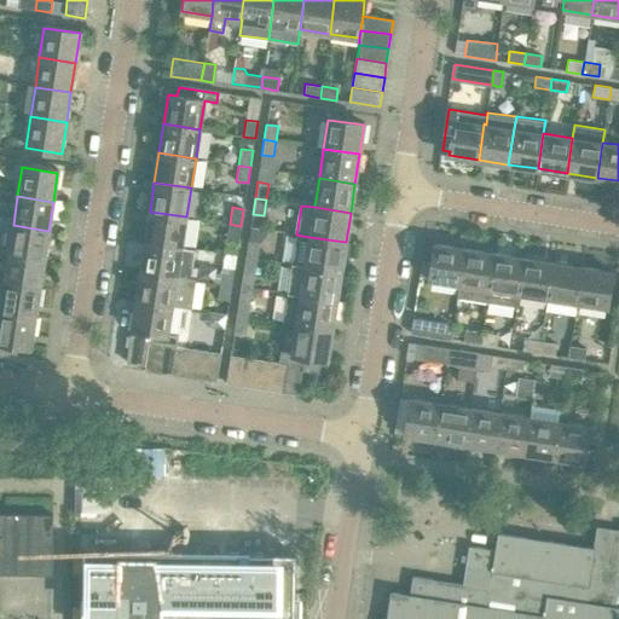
[(181,247),(186,217),(150,212),(145,241),(181,247)]
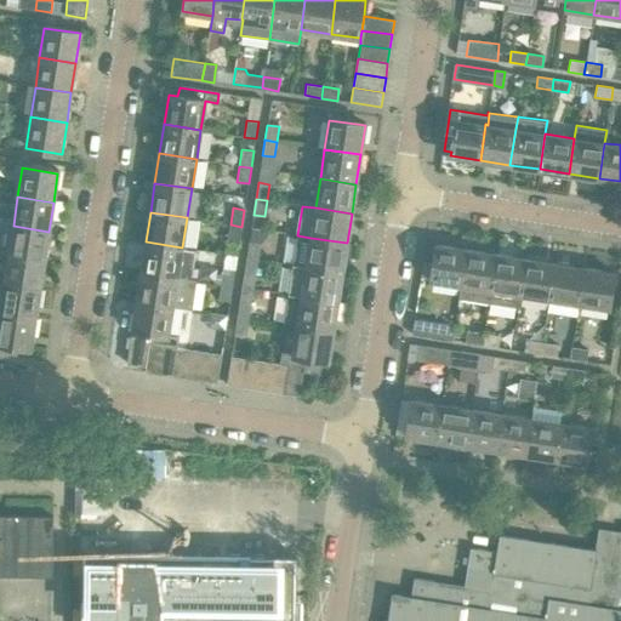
[(239,241),(241,227),(231,224),(228,240),(239,241)]
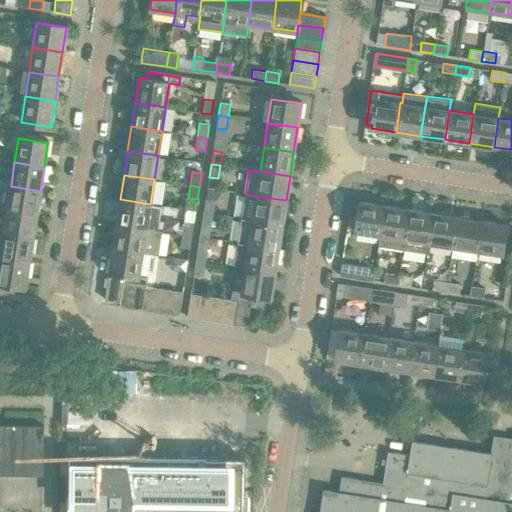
[(36,215),(40,191),(11,186),(7,210),(36,215)]
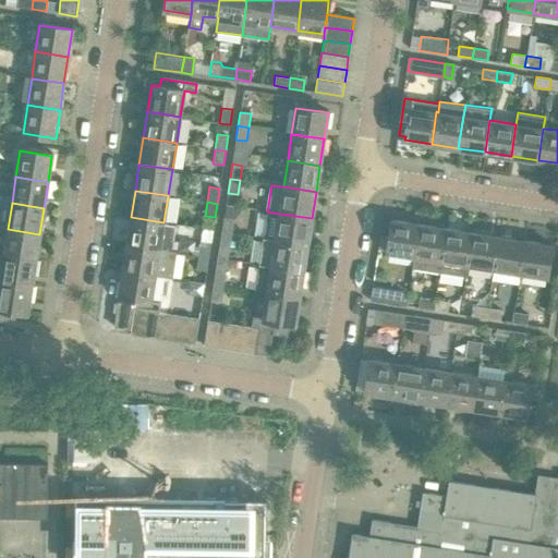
[(267,211),(264,238),(276,239),(276,240),(307,244),(312,218),(279,214),(267,211)]
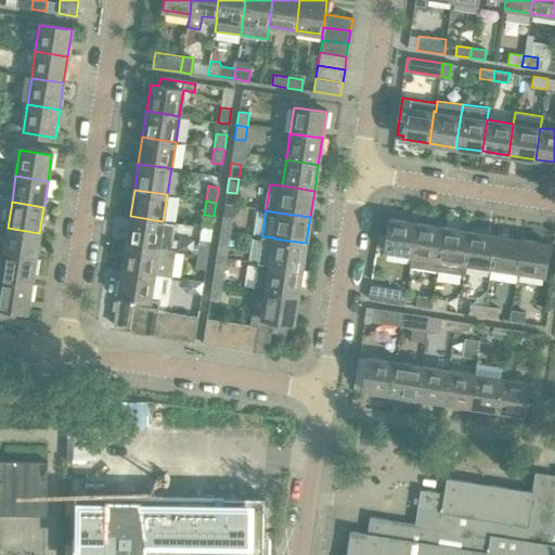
[(163,222),(163,221),(130,216),(126,242),(171,248),(172,240),(175,223),(163,222)]
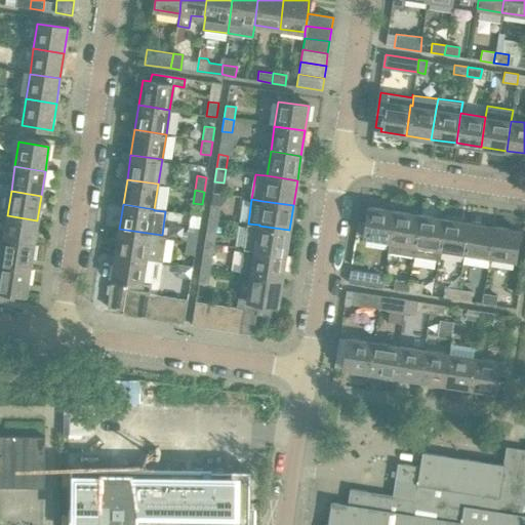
[(208,217),(218,218),(220,205),(210,204),(208,217)]
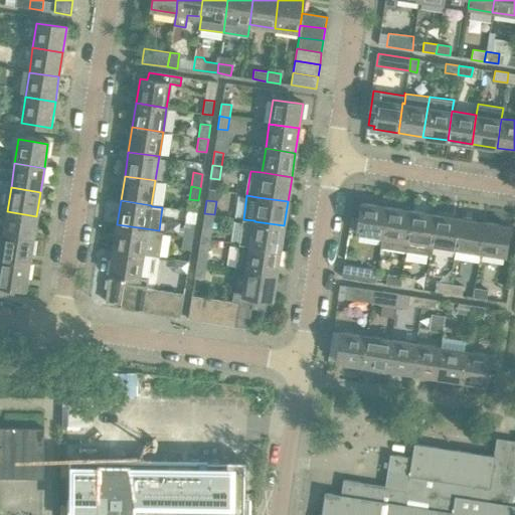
[(349,230),(357,231),(357,233),(382,236),(386,207),(362,203),(359,218),(351,217),(349,230)]
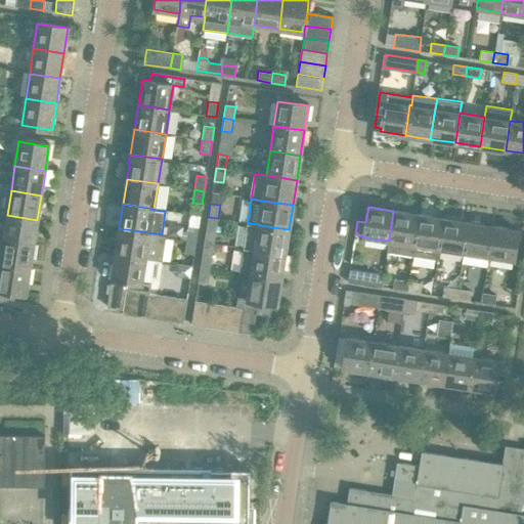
[(411,256),(419,214),(393,211),(389,241),(387,252),(411,256)]
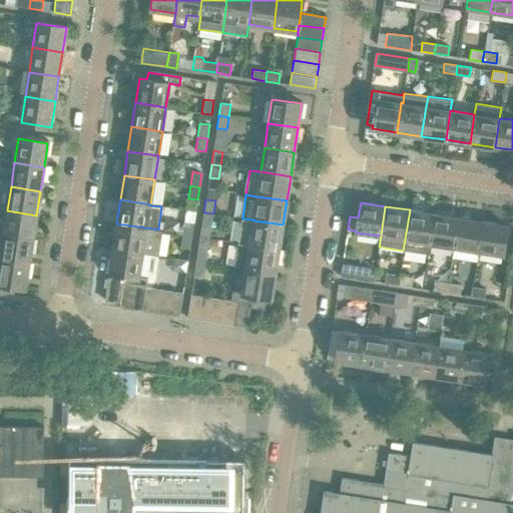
[(429,243),(434,213),(410,209),(403,250),(428,254),(429,243)]
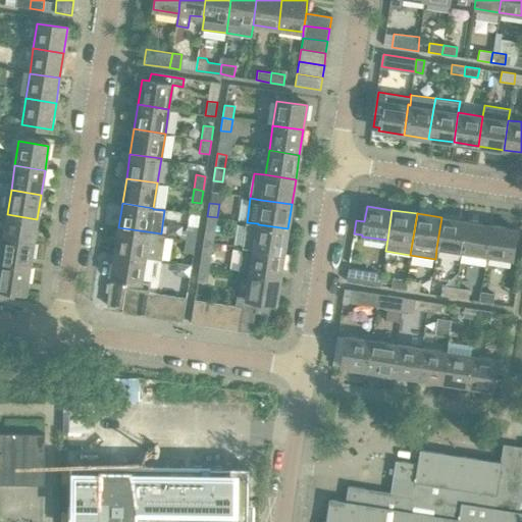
[(34,244),(37,219),(7,214),(3,239),(34,244)]
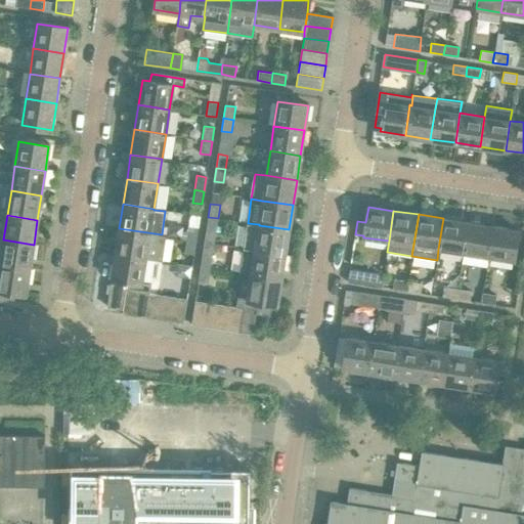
[(214,244),(218,218),(208,217),(205,242),(214,244)]
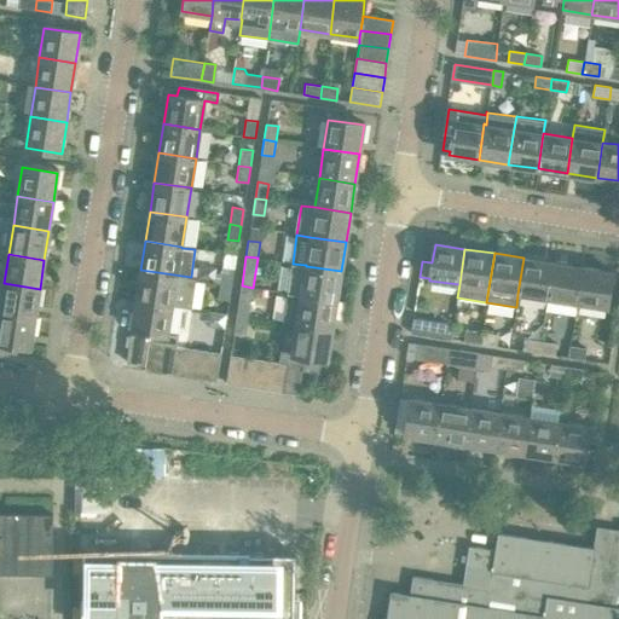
[(548,298),(553,262),(524,258),(518,294),(548,298)]
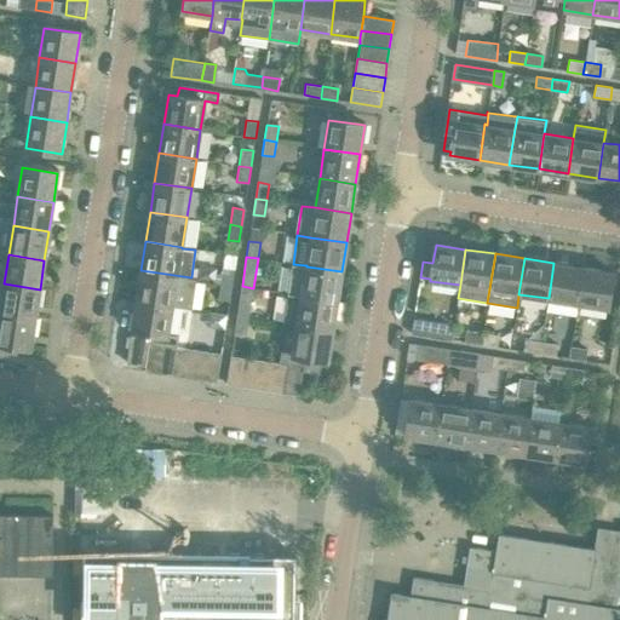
[(578,303),(584,267),(554,263),(549,298),(578,303)]
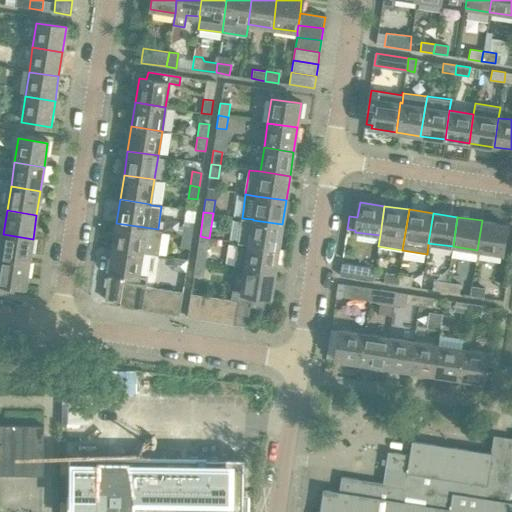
[(242,218),(239,242),(248,244),(279,249),(282,224),(253,220),(253,219),(242,218)]
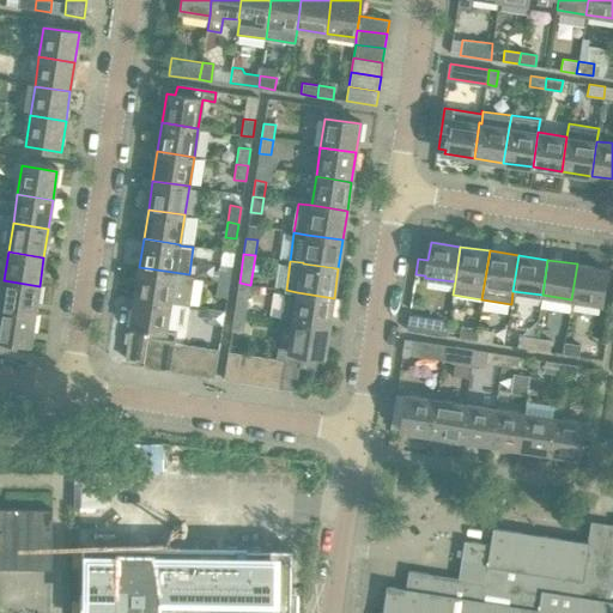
[(218,279),(230,281),(232,266),(220,263),(218,279)]
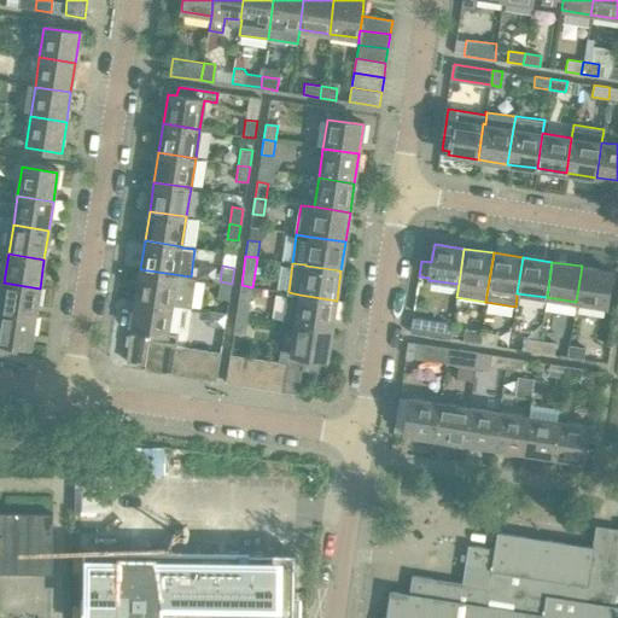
[(582,266),(576,302),(606,307),(611,270),(582,266)]
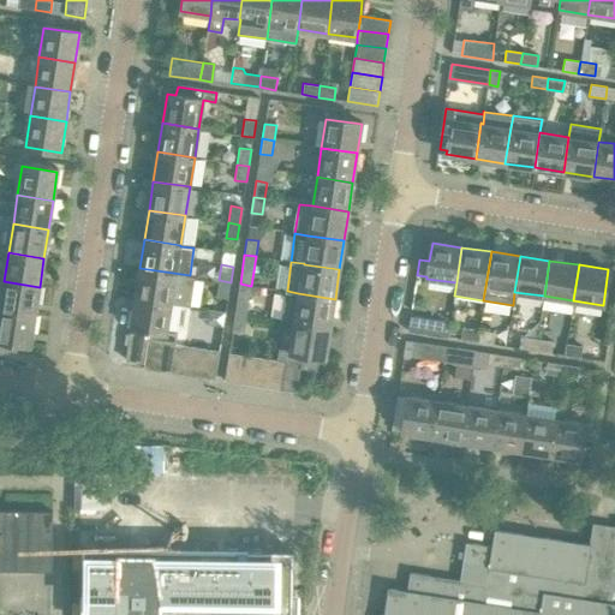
[(189,276),(190,275),(139,268),(136,297),(172,303),(172,304),(191,308),(195,278),(189,276)]
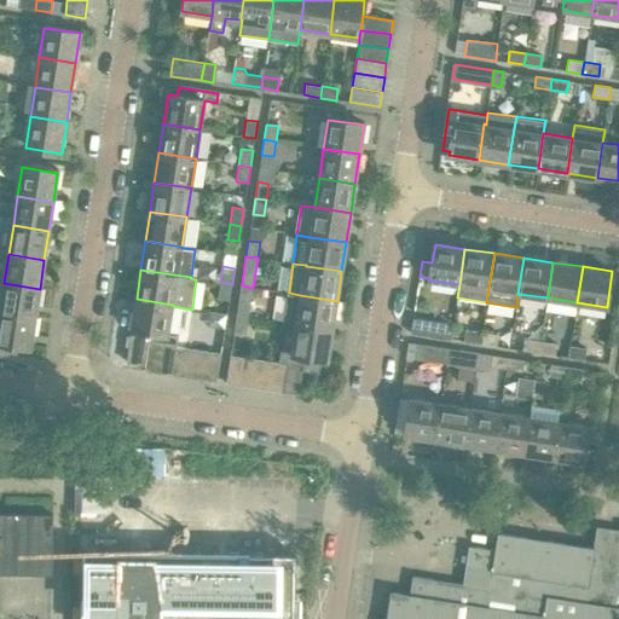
[(229,300),(232,284),(220,282),(218,299),(229,300)]
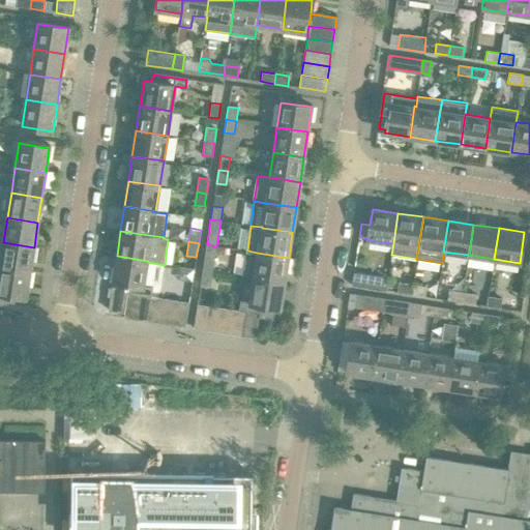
[(0,267),(30,272),(34,247),(3,242),(0,265),(0,267)]
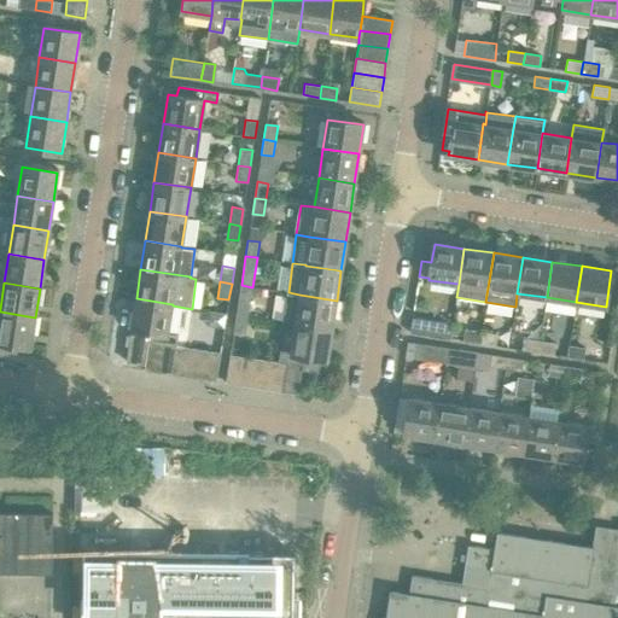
[(248,316),(252,287),(242,285),(237,314),(248,316)]
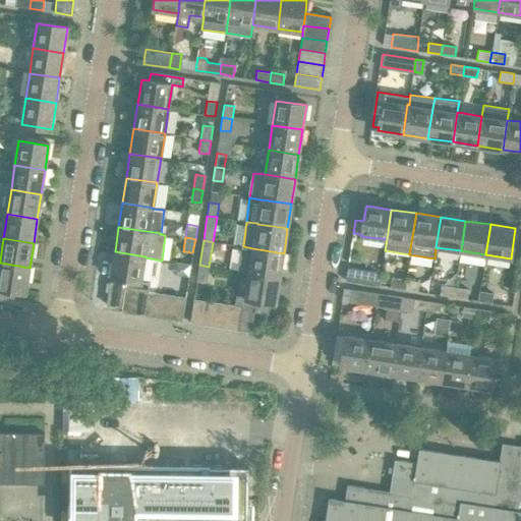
[(243,246),(239,271),(249,273),(280,278),(284,253),(252,248),(243,246)]
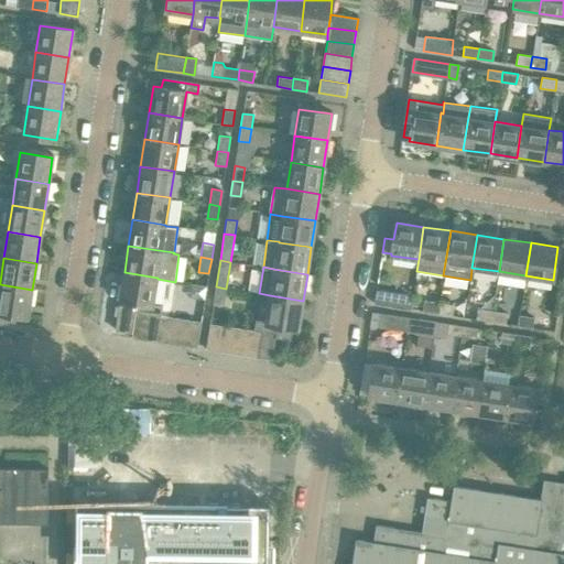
[(153,304),(158,279),(158,278),(125,272),(116,328),(132,332),(134,312),(149,313),(161,315),(162,305),(153,304)]
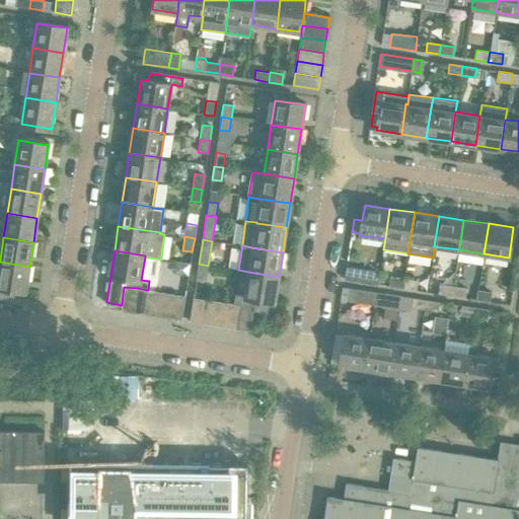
[(26,291),(29,267),(0,262),(0,293),(12,296),(13,289),(26,291)]
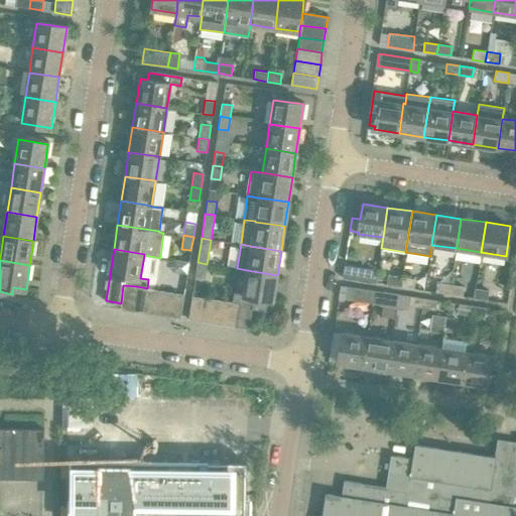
[(187,275),(189,261),(179,260),(177,273),(187,275)]
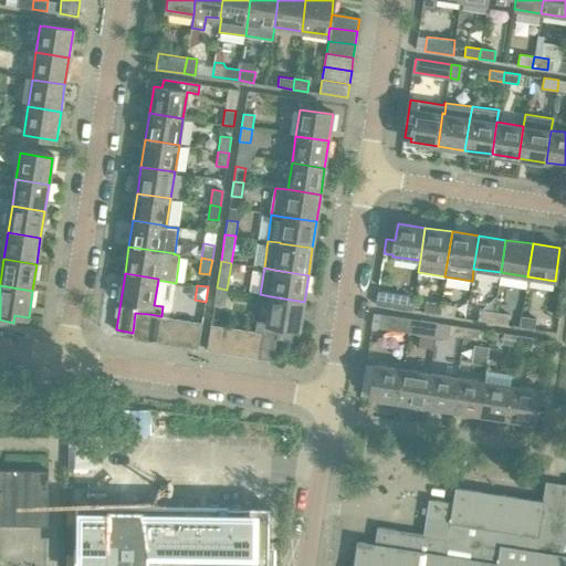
[(224,305),(227,290),(217,287),(215,303),(224,305)]
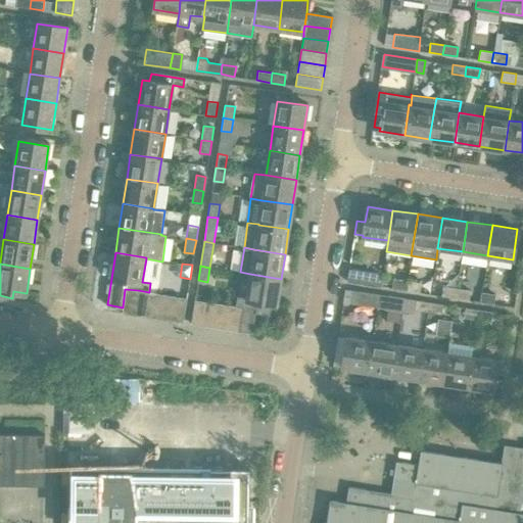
[(346,281),(355,283),(381,286),(383,273),(349,268),(346,281)]
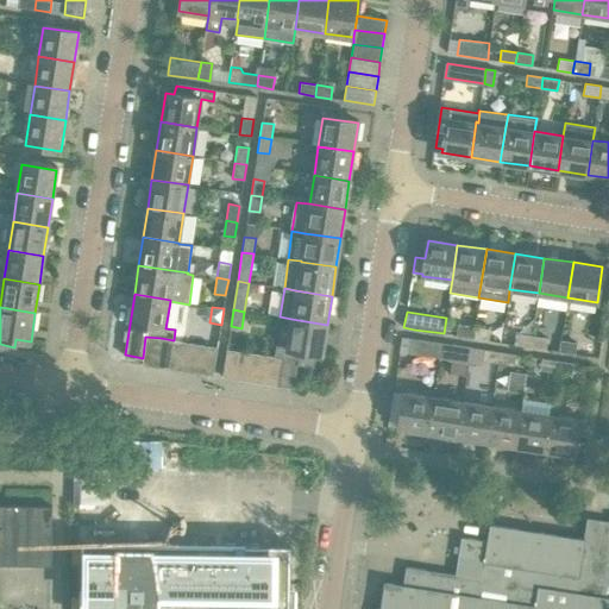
[(275,344),(272,356),(284,357),(299,359),(297,364),(316,366),(318,353),(322,353),(327,325),(292,319),(287,345),(275,344)]
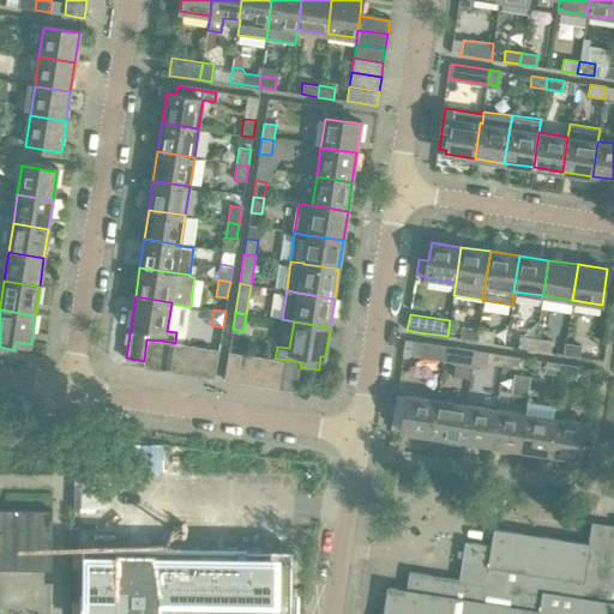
[(476,341),(477,329),(462,326),(461,338),(476,341)]
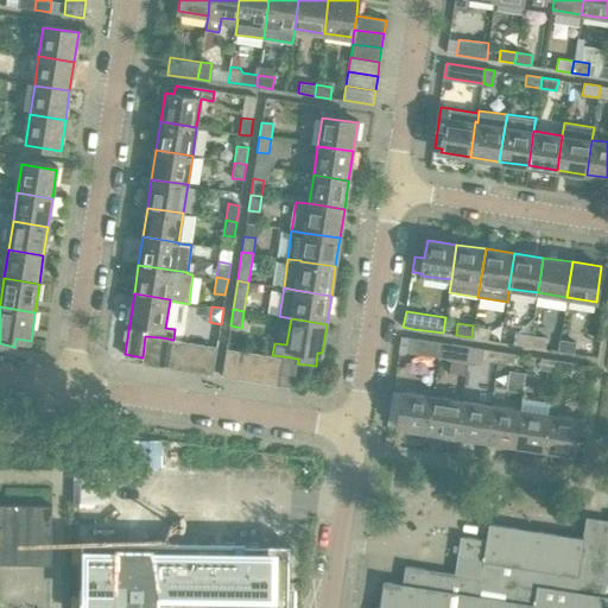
[(473,325),(472,337),(487,340),(489,328),(473,325)]
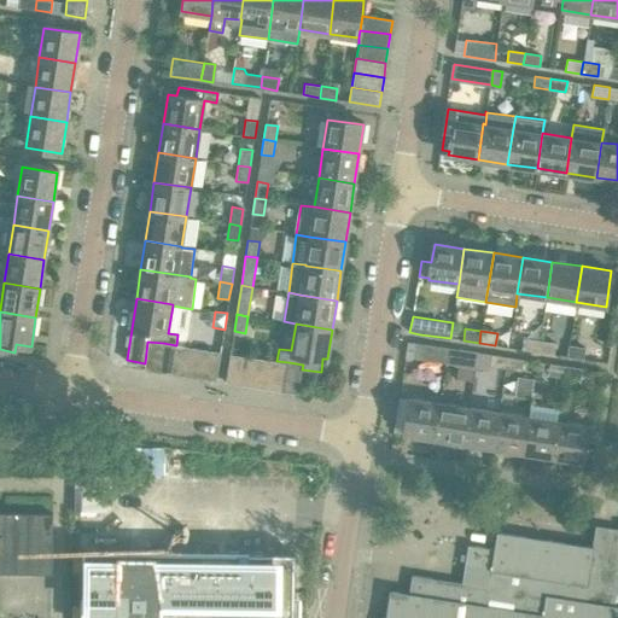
[(538,351),(540,340),(524,338),(523,349),(538,351)]
